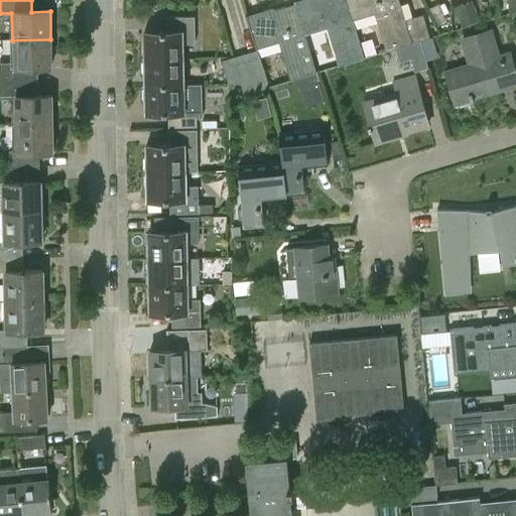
[(346,0),(303,0),(295,3),(304,34),(328,27),(340,67),(364,59),(352,20),(346,0)]
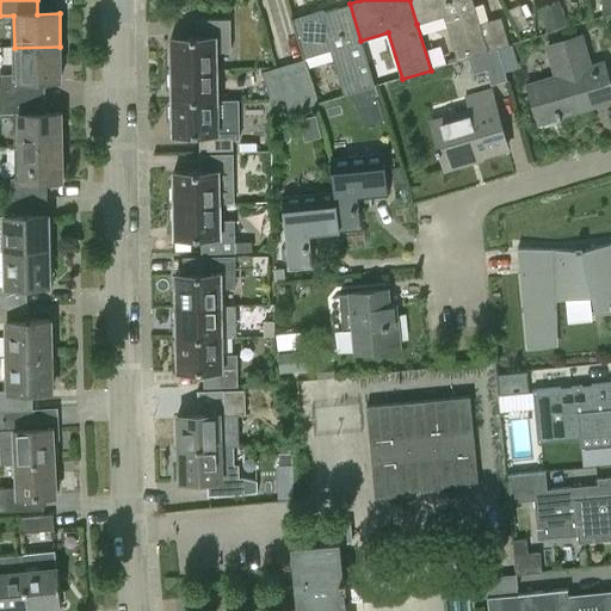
[(409,0),(417,24),(445,14),(460,62),(470,59),(498,50),(512,45),(503,13),(479,20),(471,0),(409,0)]
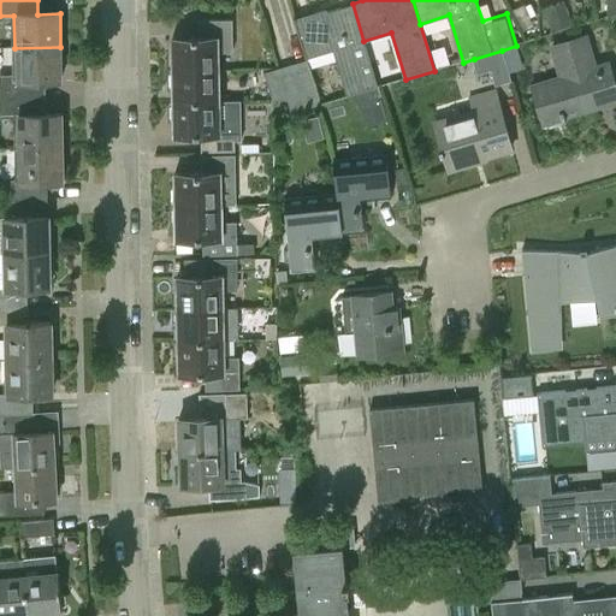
[(564,1),(544,9),(551,31),(572,24),(564,1)]
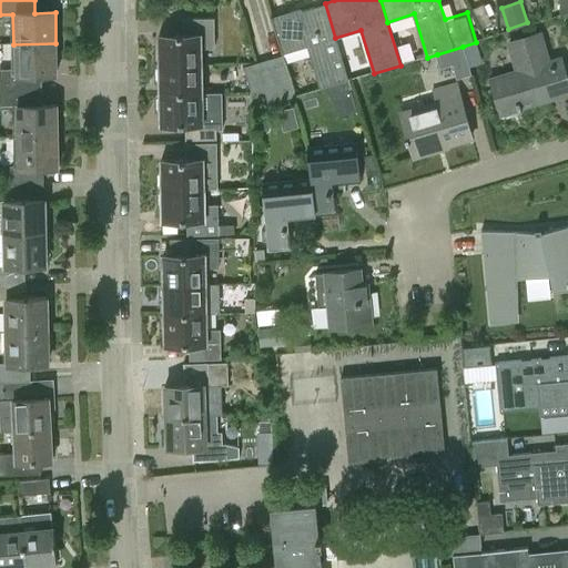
[(348,81),(335,38),(325,3),(271,20),(282,54),(308,46),(322,90),(348,81)]
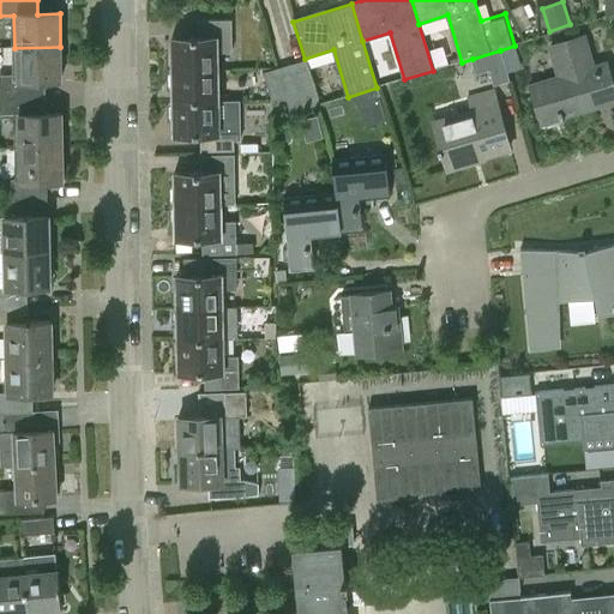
[(521,31),(533,25),(523,5),(510,10),(521,31)]
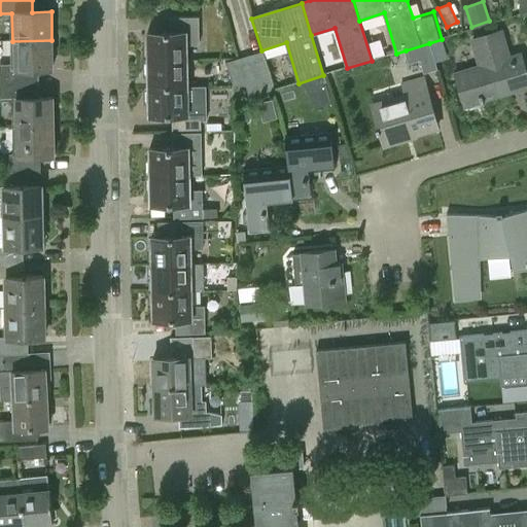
[(147,61),(185,61),(185,45),(198,45),(198,18),(170,19),(171,33),(146,33),(147,61)]
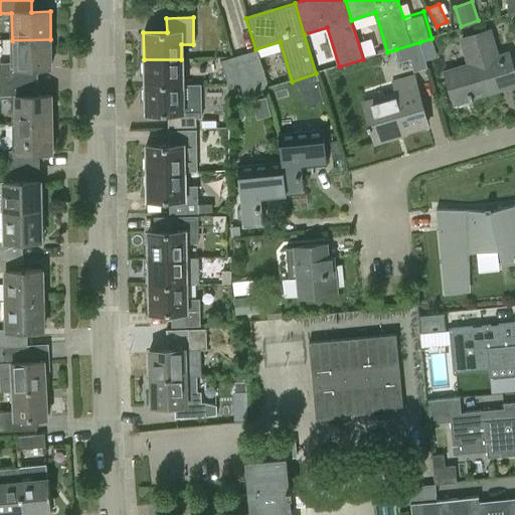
[(472,100),(472,98),(514,83),(514,78),(507,54),(496,57),(488,31),(461,39),(469,65),(444,73),(453,103),(469,99),(469,101),(472,100)]
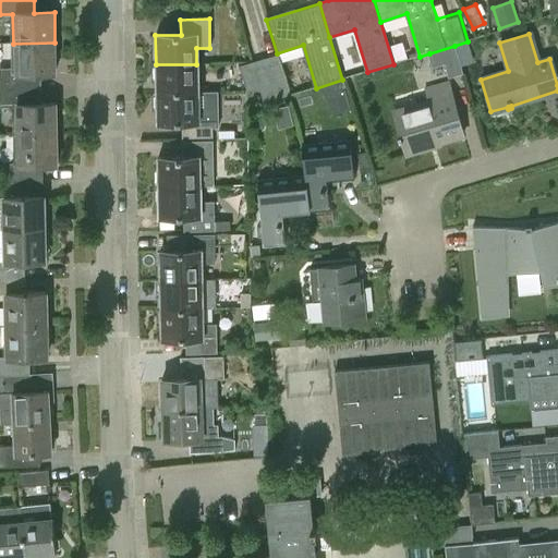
[(1,69),(2,88),(36,88),(35,74),(56,73),(55,43),(13,44),(14,69),(1,69)]
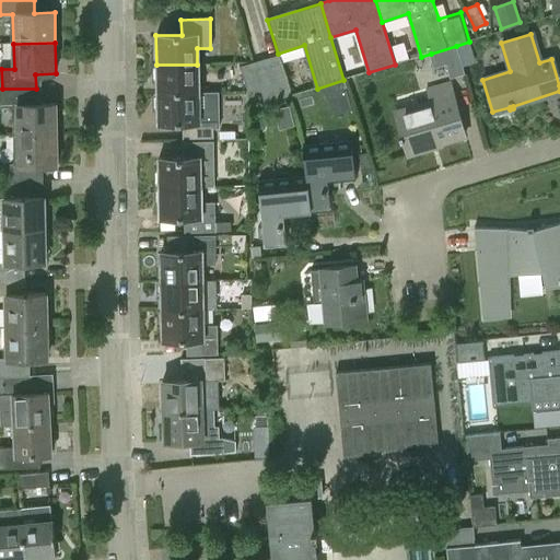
[(464,72),(456,46),(431,54),(435,67),(447,62),(452,76),(464,72)]
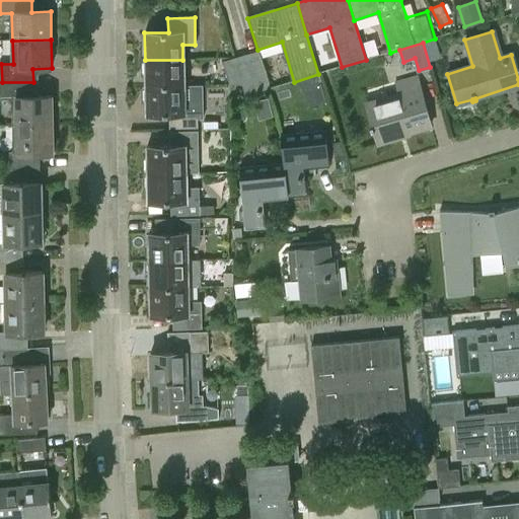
[(246,54),(257,92),(269,88),(257,50),(246,54)]
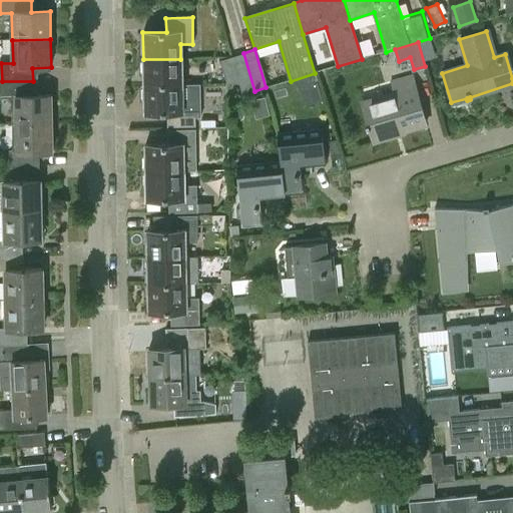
[(243,94),(254,91),(243,53),(219,60),(226,83),(239,83),(243,94)]
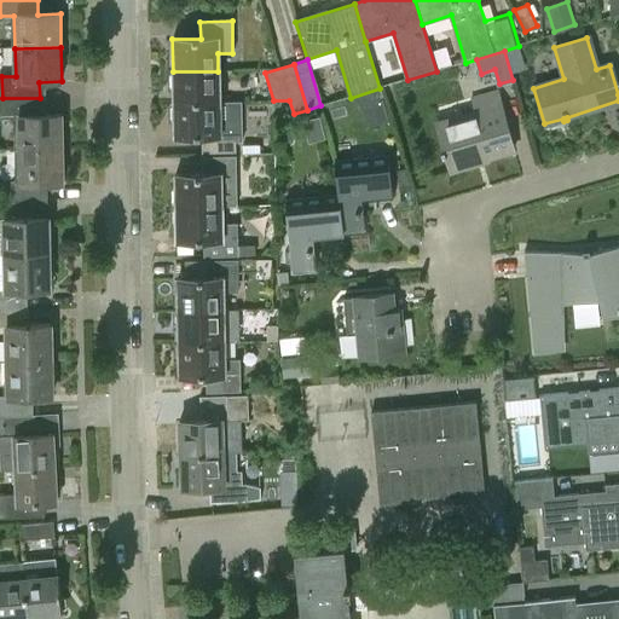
[(173,71),(173,104),(219,103),(218,71),(173,71)]
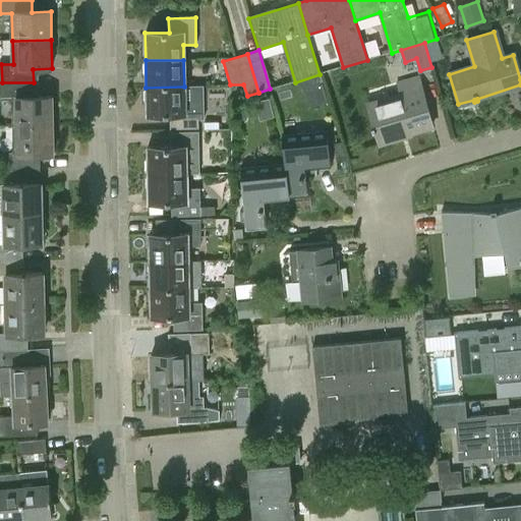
[(399,139),(398,136),(431,126),(417,76),(396,83),(399,93),(365,103),(379,146),(399,139)]
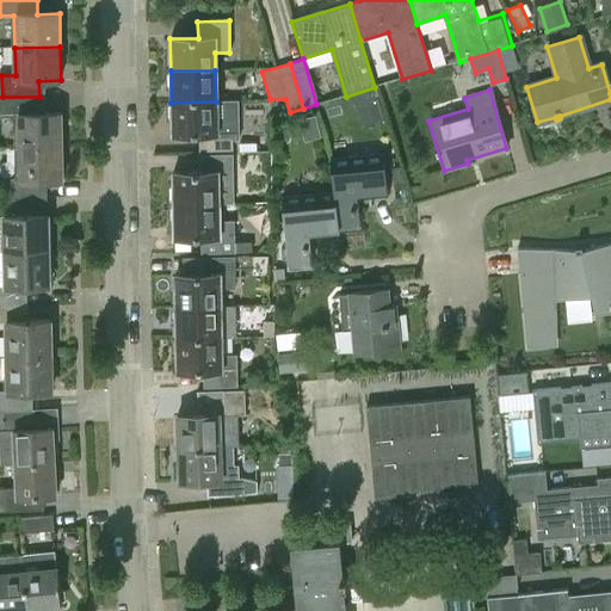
[(16,116),(17,148),(62,147),(61,113),(39,115),(39,97),(2,97),(2,117),(16,116)]
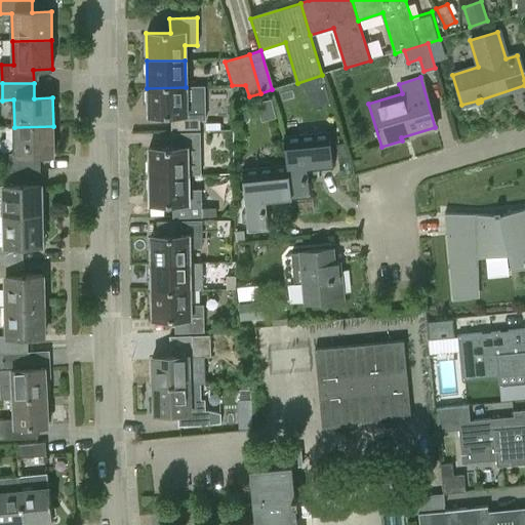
[(204,87),(186,87),(147,88),(148,115),(171,114),(171,129),(199,128),(199,119),(205,119),(204,87)]
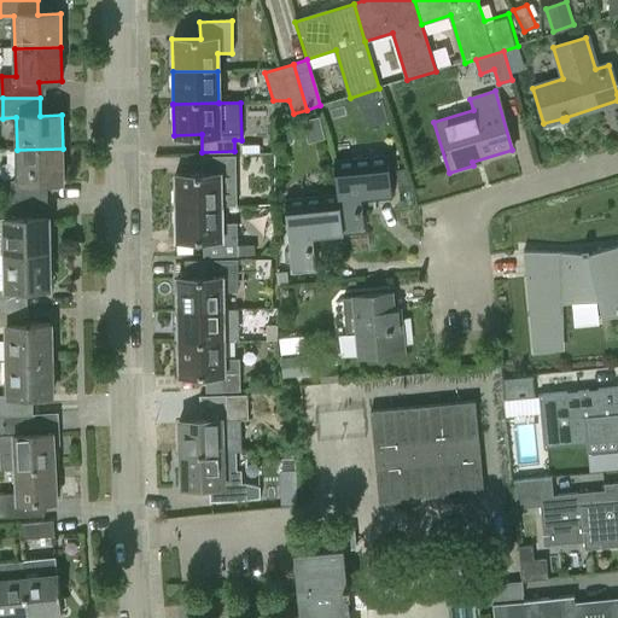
[(4,182),(4,200),(42,199),(41,184),(63,182),(63,149),(17,150),(17,182),(4,182)]
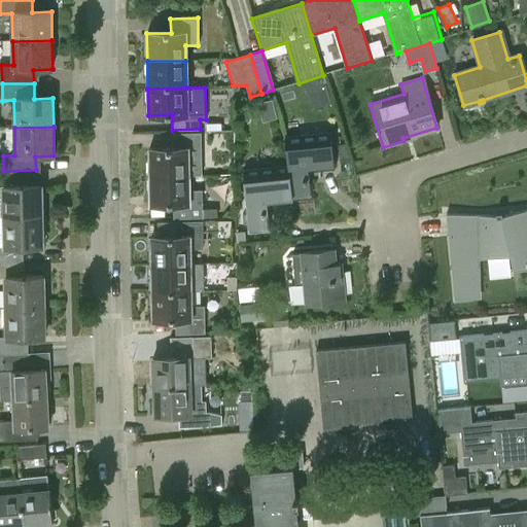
[(149,176),(188,175),(201,175),(200,160),(200,134),(173,135),(173,148),(148,149),(149,176)]
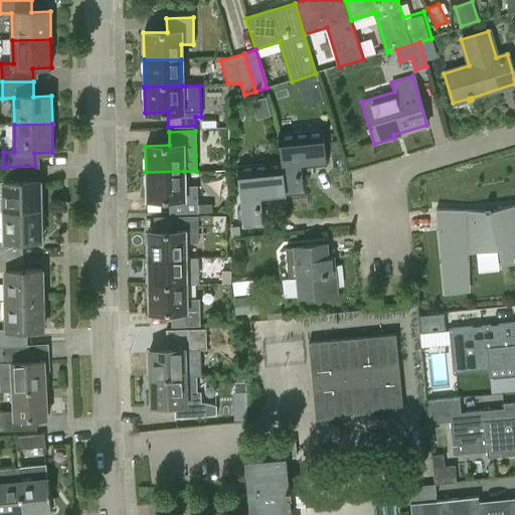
[(325,131),(280,136),(287,195),(305,193),(302,165),(328,163),(325,131)]
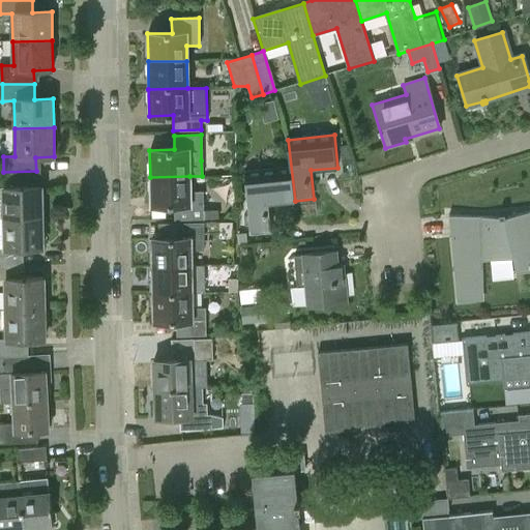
[(268,203),(295,201),(288,140),(287,140),(290,168),(245,172),(252,235),(271,233),(268,203)]
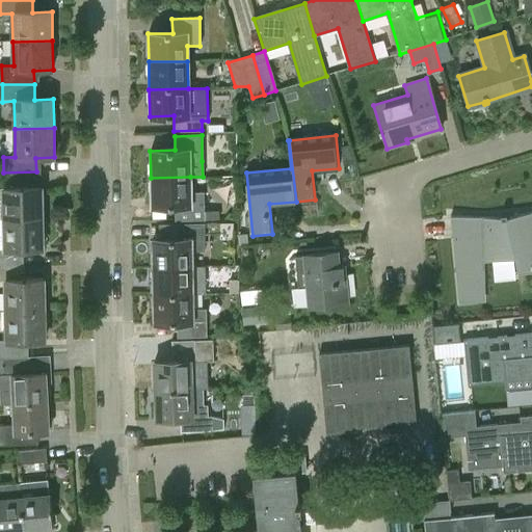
[(0,188),(4,188),(5,218),(42,217),(42,186),(36,186),(36,171),(3,173),(0,173),(0,188)]
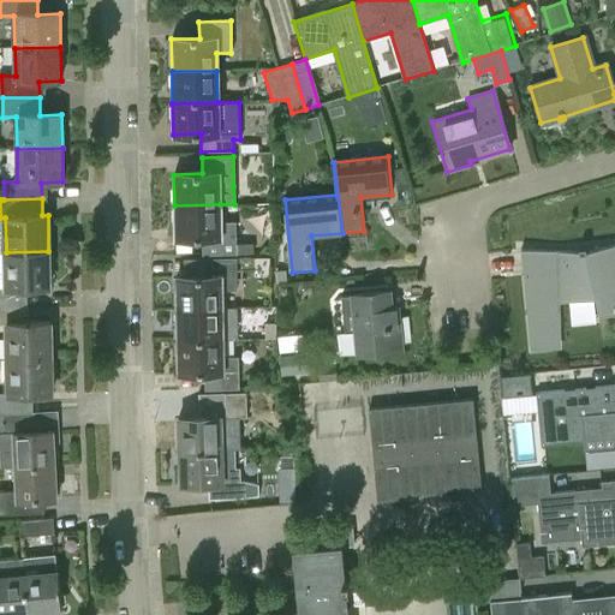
[(221,222),(220,204),(174,206),(175,238),(202,238),(202,254),(255,252),(255,240),(234,240),(234,222),(221,222)]
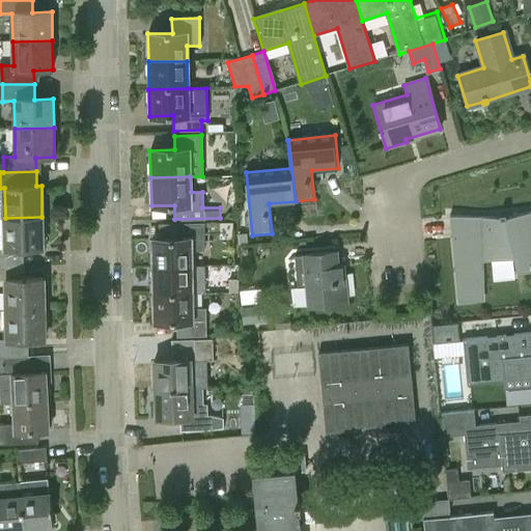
[(530,212),(505,218),(505,215),(499,215),(499,218),(449,216),(457,304),(481,302),(477,258),(512,254),(520,270),(530,268),(530,212)]
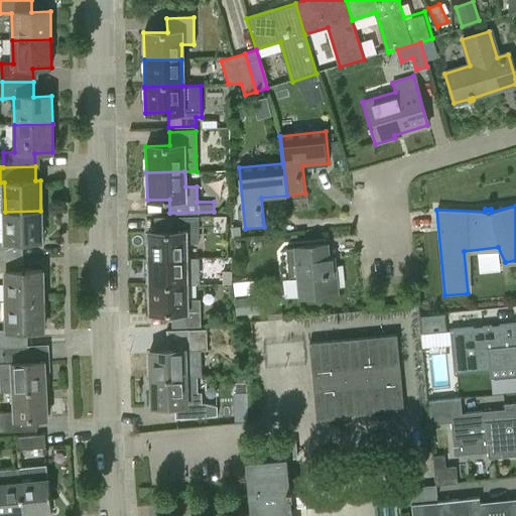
[(0,212),(0,257),(23,256),(23,241),(41,241),(40,211),(5,212),(0,212)]
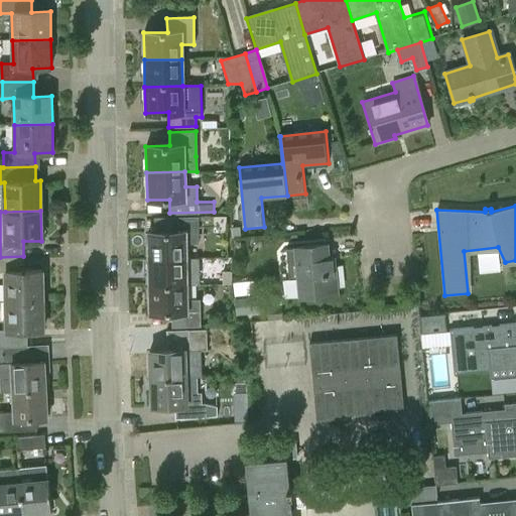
[(148,258),(186,258),(186,243),(198,243),(198,217),(169,218),(169,231),(147,232),(148,258)]
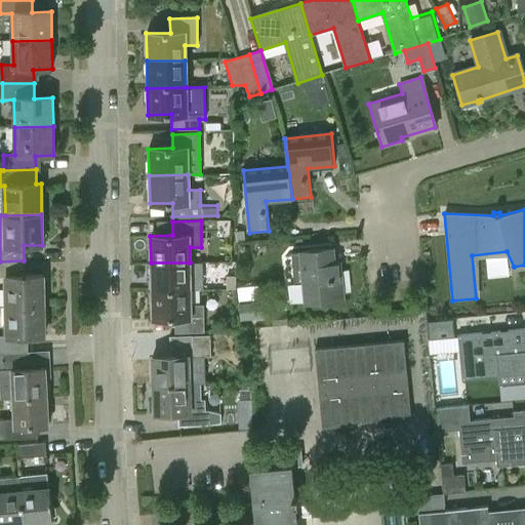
[(301,253),(306,303),(341,299),(338,264),(333,264),(332,250),(301,253)]
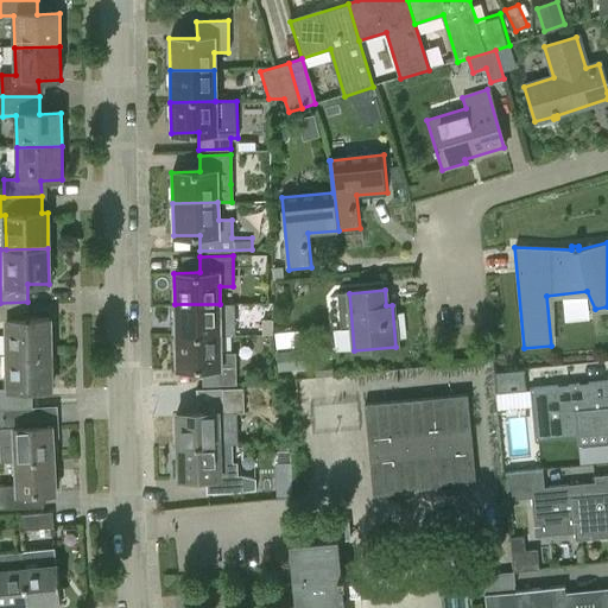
[(0,321),(7,321),(8,355),(51,354),(50,318),(29,318),(27,302),(0,303),(0,321)]
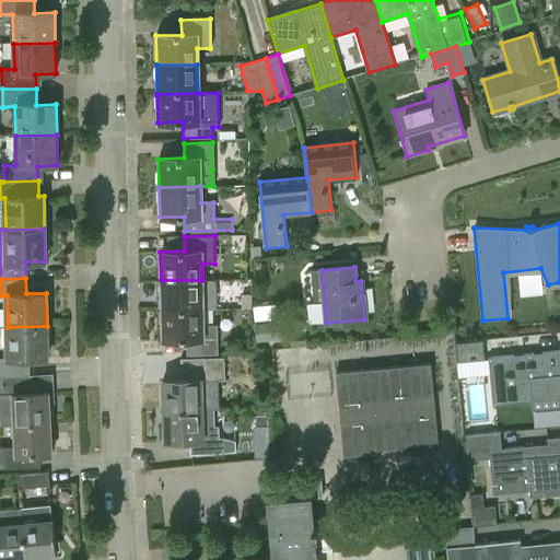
[(161,280),(162,310),(201,308),(203,308),(217,308),(217,279),(202,280),(161,280)]
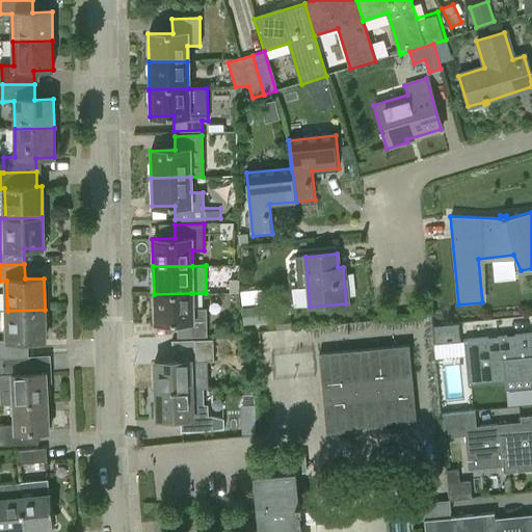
[(229,293),(238,293),(238,278),(229,278),(229,293)]
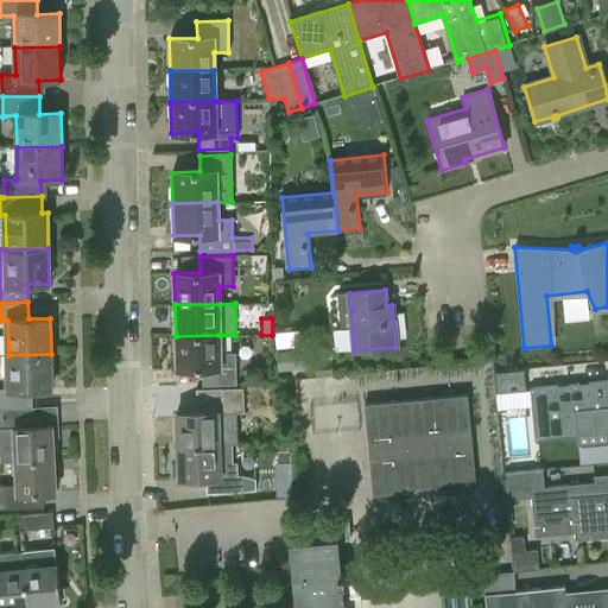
[(221,335),(219,335),(176,336),(176,367),(202,367),(202,384),(235,382),(234,352),(221,353),(221,335)]
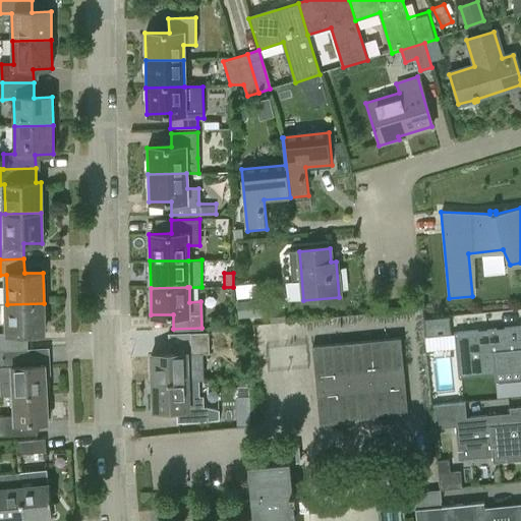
[(238,315),(264,313),(263,299),(236,301),(238,315)]
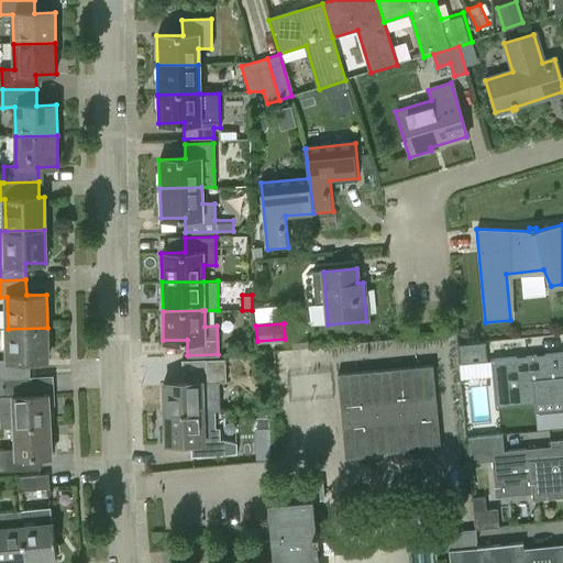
[(0,377),(31,376),(30,361),(47,360),(47,328),(8,329),(9,360),(0,360),(0,377)]
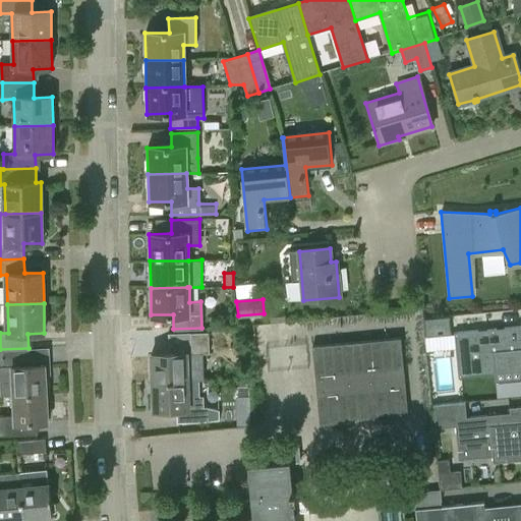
[(520,322),(520,308),(512,309),(512,323),(520,322)]
